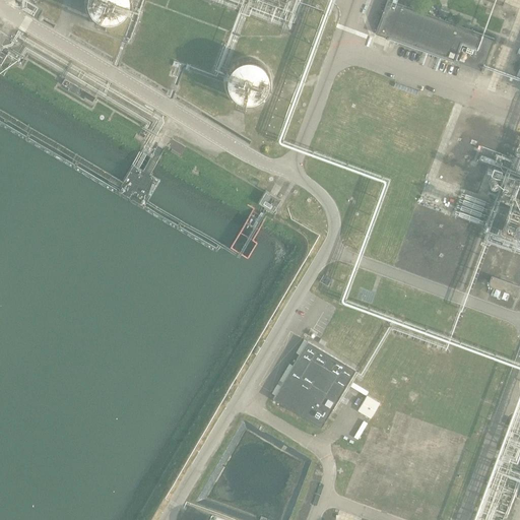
[(127,0),(85,0),(86,3),(87,7),(89,10),(92,14),(94,16),(99,18),(103,19),(108,19),(112,19),(115,18),(119,16),(122,14),(124,10),(126,7),(127,3),(127,0)]
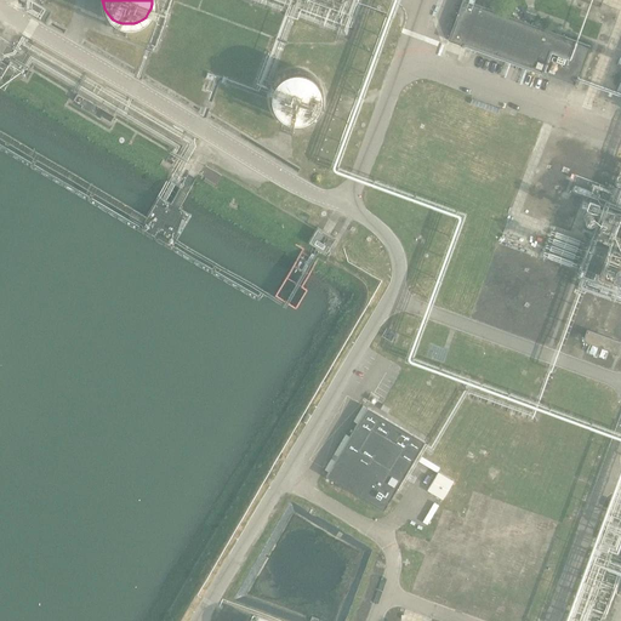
[(590,46),(462,0),(448,41),(575,87),(590,46)]
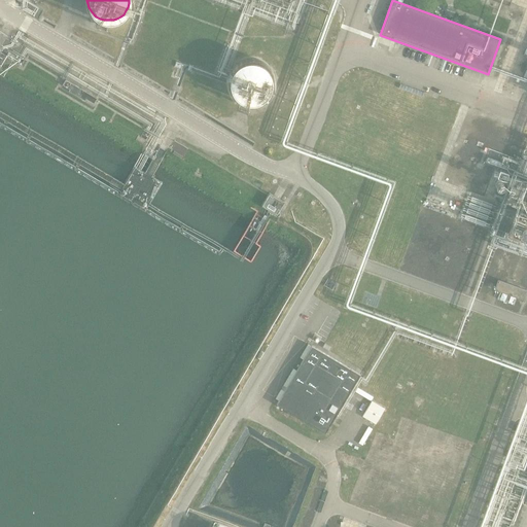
[(272,79),(271,75),(270,72),(269,68),(266,65),(264,63),(260,61),(256,59),(251,58),(248,58),(244,59),(240,61),(236,64),(233,67),(231,71),(230,75),(229,79),(230,83),(231,86),(233,91),(235,94),(238,97),(242,99),(246,100),(249,101),(254,100),(258,99),(261,98),(265,95),(268,92),(270,88),(271,83),(272,79)]
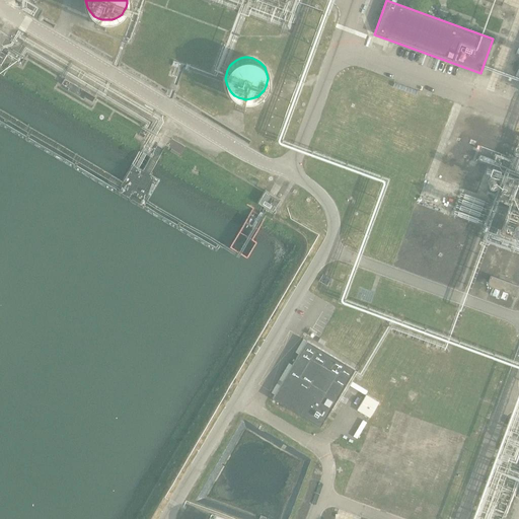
[(490,286),(515,296),(518,284),(494,275),(490,286)]
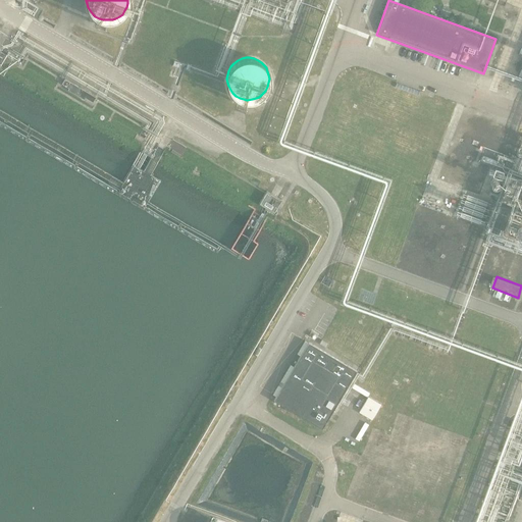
[(342,299),(349,302),(356,285),(350,282),(342,299)]
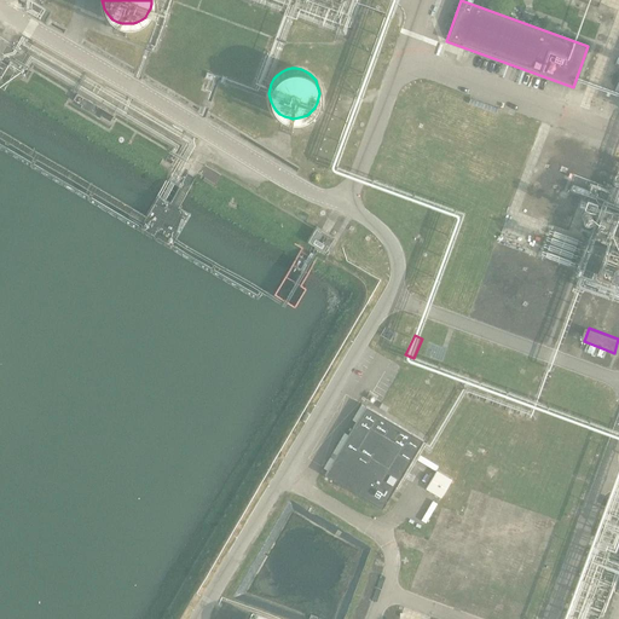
[(366,408),(327,475),(383,509),(424,443),(366,408)]
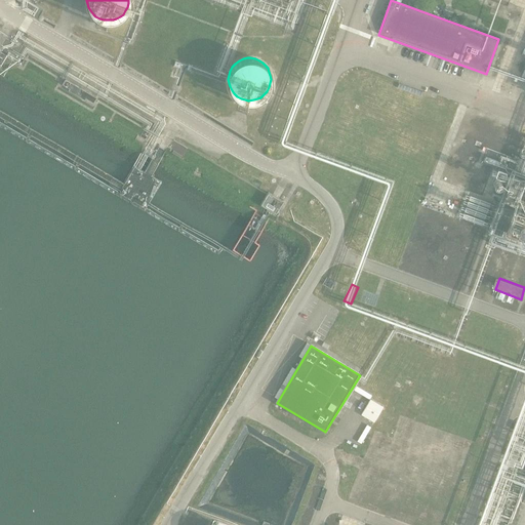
[(384,408),(370,400),(360,415),(374,425),(384,408)]
